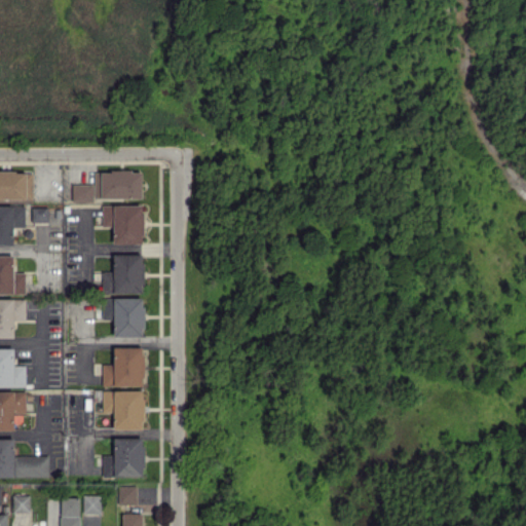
[(0,198),(32,199),(32,172),(0,171),(0,198)]
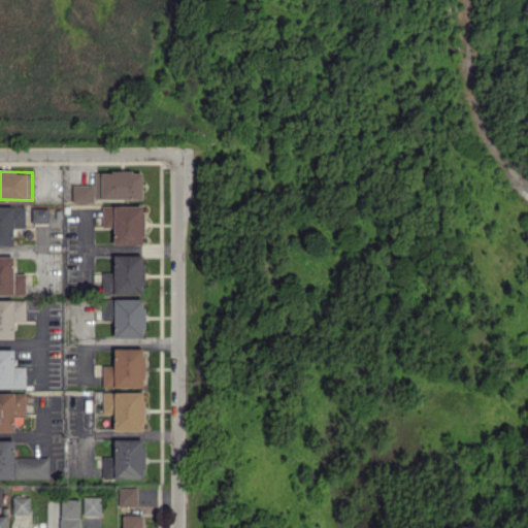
[(142,199),(142,172),(94,171),(94,199),(142,199)]
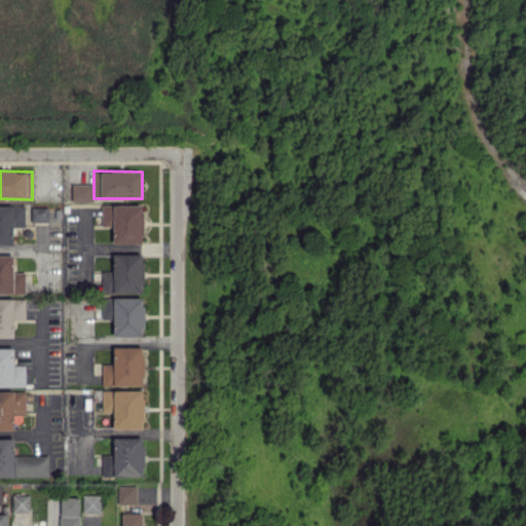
[(72,184),(72,201),(94,201),(92,183),(72,184)]
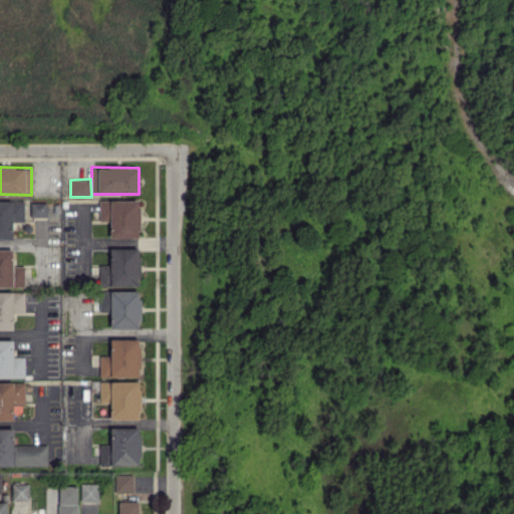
[(140,200),(99,200),(99,221),(110,221),(110,238),(140,238),(140,200)]
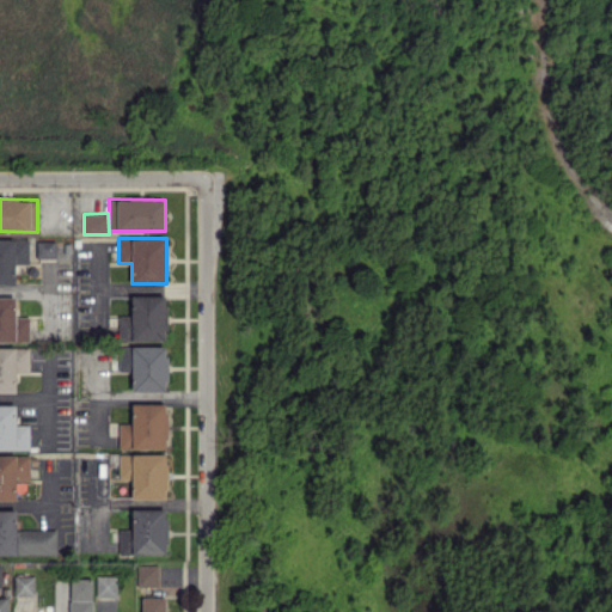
[(0,283),(14,285),(16,264),(28,264),(29,240),(0,239),(0,283)]
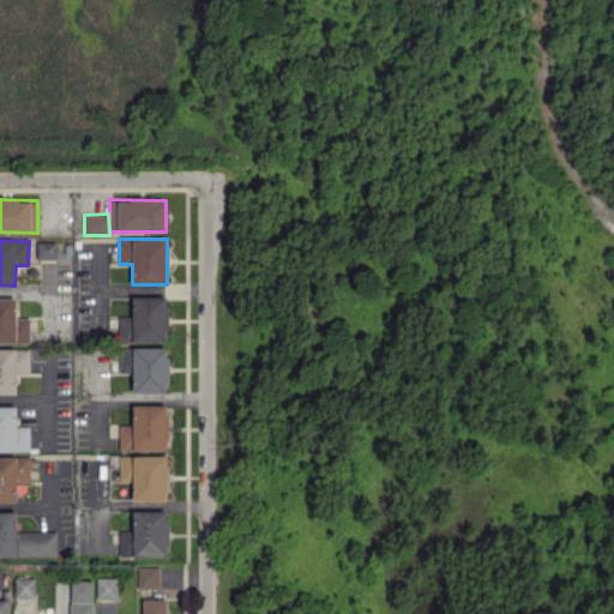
[(55,259),(55,241),(37,241),(37,259),(55,259)]
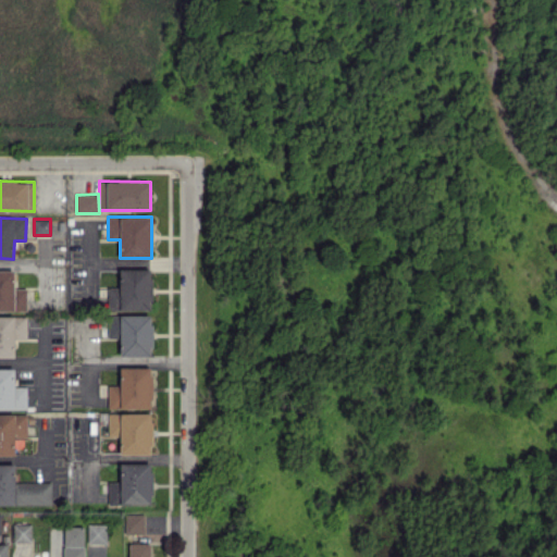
[(0,310),(26,310),(26,288),(14,288),(14,270),(0,269),(0,310)]
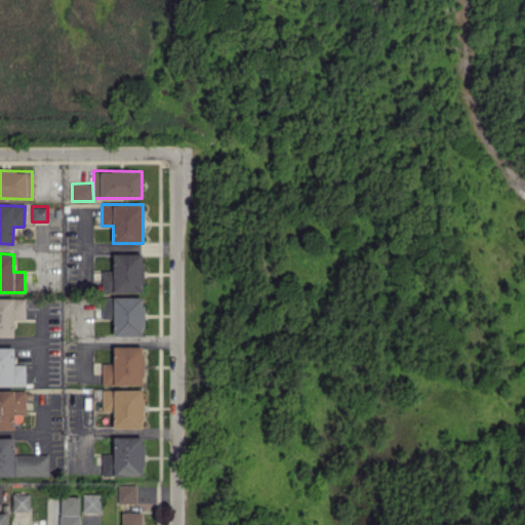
[(143,253),(112,253),(113,271),(101,271),(101,292),(143,292),(143,253)]
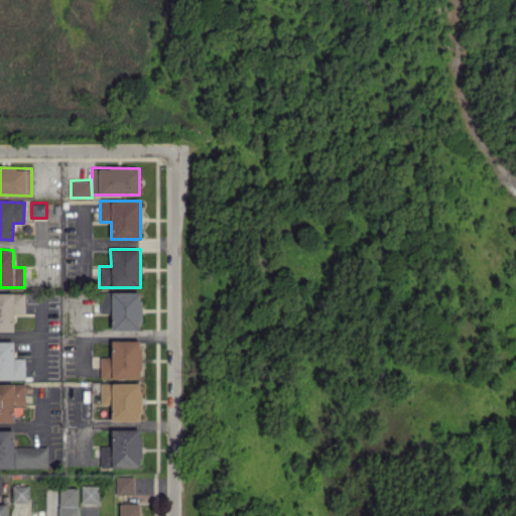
[(140,291),(101,291),(101,312),(111,312),(111,330),(140,331),(140,291)]
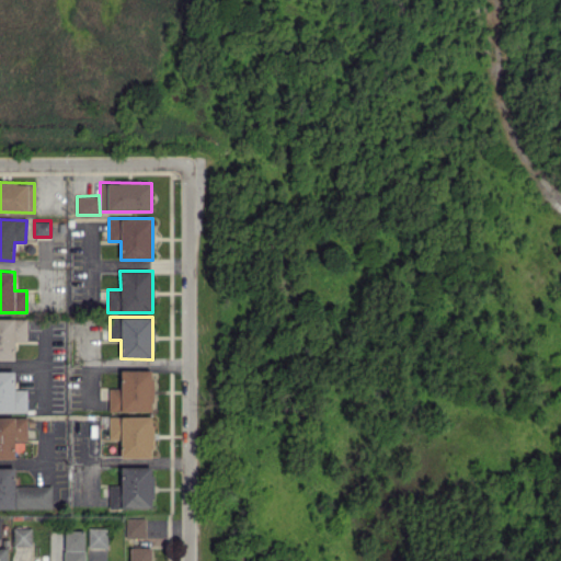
[(26,342),(26,319),(0,318),(0,359),(14,359),(14,342),(26,342)]
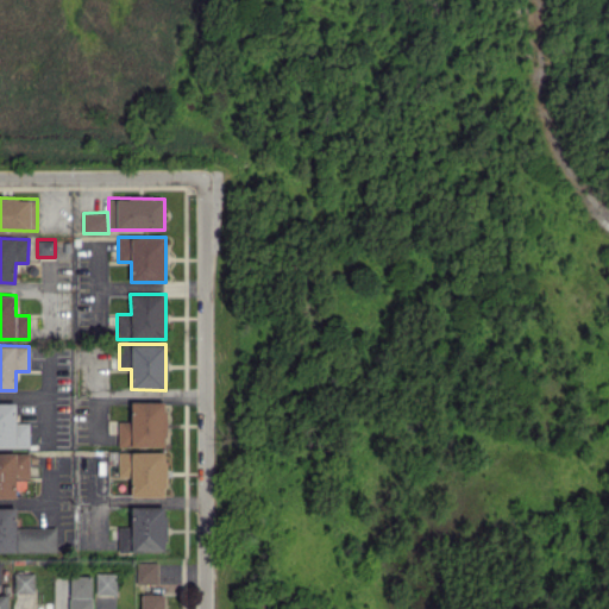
[(165,446),(165,401),(131,402),(131,421),(118,421),(118,446),(165,446)]
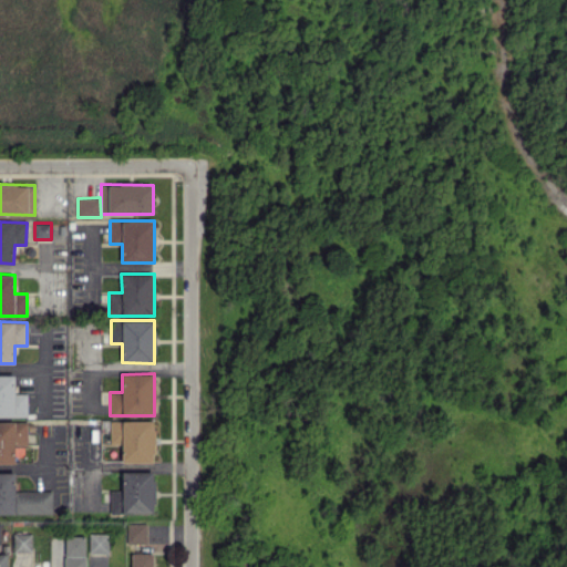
[(14,374),(0,374),(0,415),(27,416),(27,394),(14,394),(14,374)]
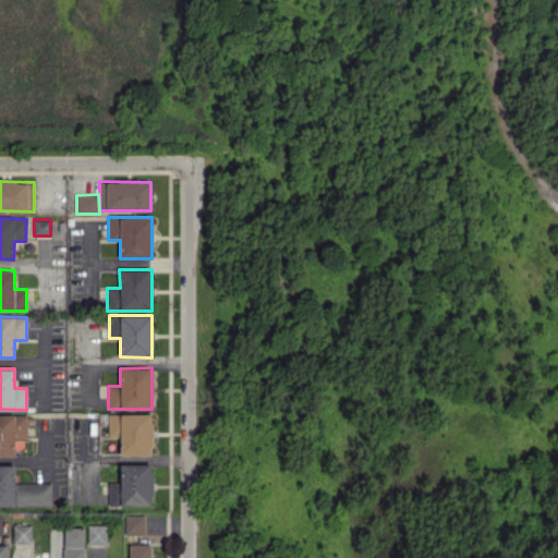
[(120,455),(152,455),(152,413),(108,414),(108,437),(120,437),(120,455)]
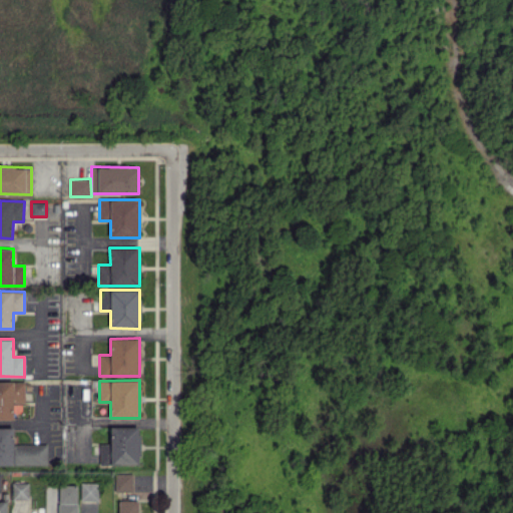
[(24,381),(0,381),(0,419),(13,419),(13,403),(25,403),(24,381)]
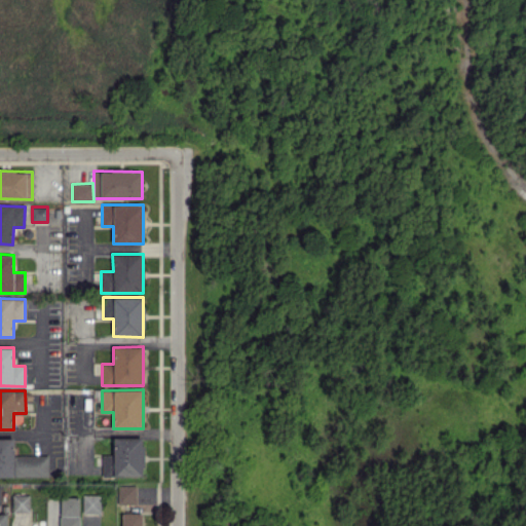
[(113,438),(113,454),(102,455),(102,477),(144,476),(143,437),(113,438)]
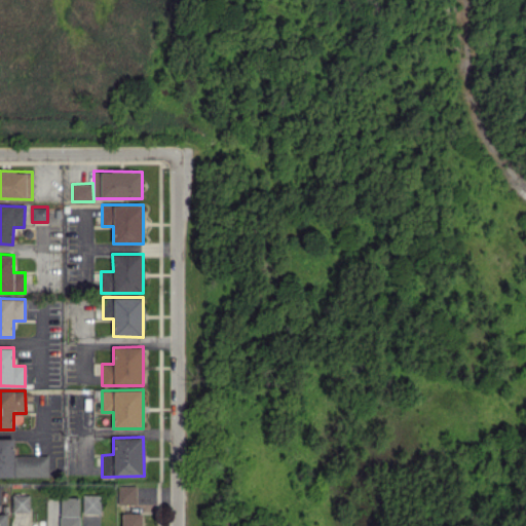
[(0,438),(0,476),(48,476),(48,455),(13,455),(13,438),(0,438)]
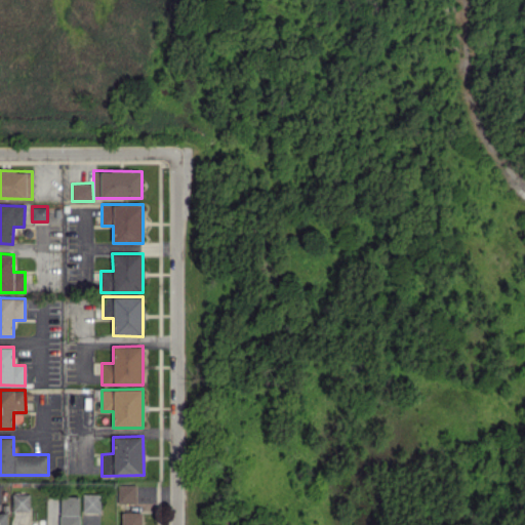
[(135,485),(117,485),(118,503),(135,502),(135,485)]
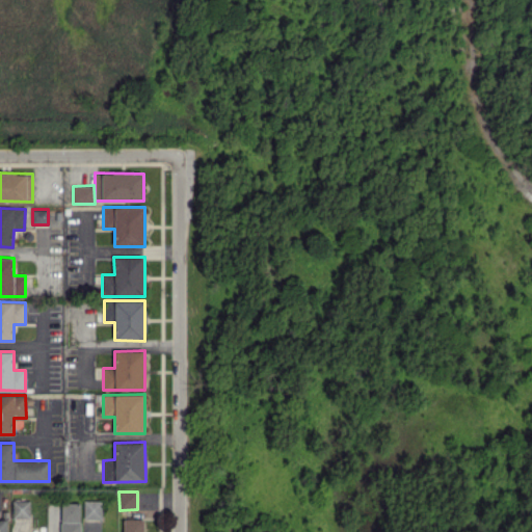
[(30,517),(29,500),(12,501),(12,517),(30,517)]
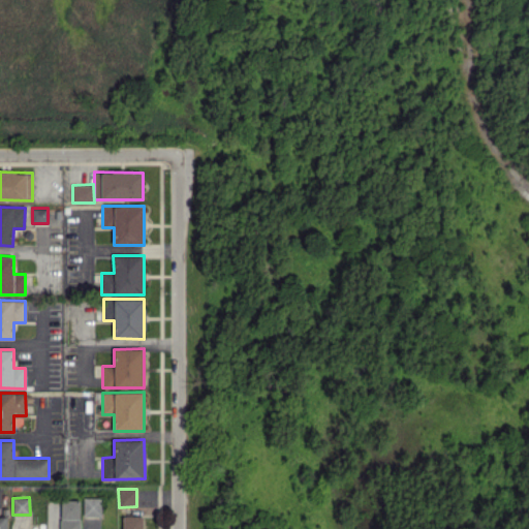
[(83,516),(100,516),(100,497),(83,497),(83,516)]
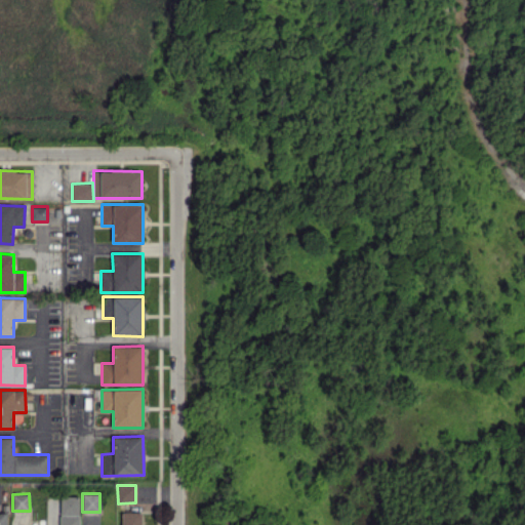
[(78,524),(79,496),(59,496),(59,524),(78,524)]
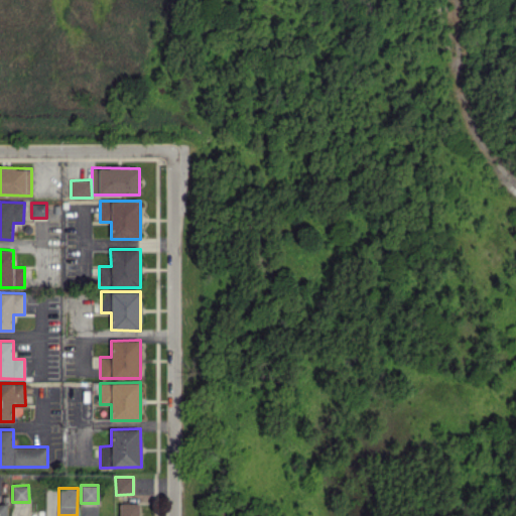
[(138,515),(139,503),(119,503),(118,515),(138,515)]
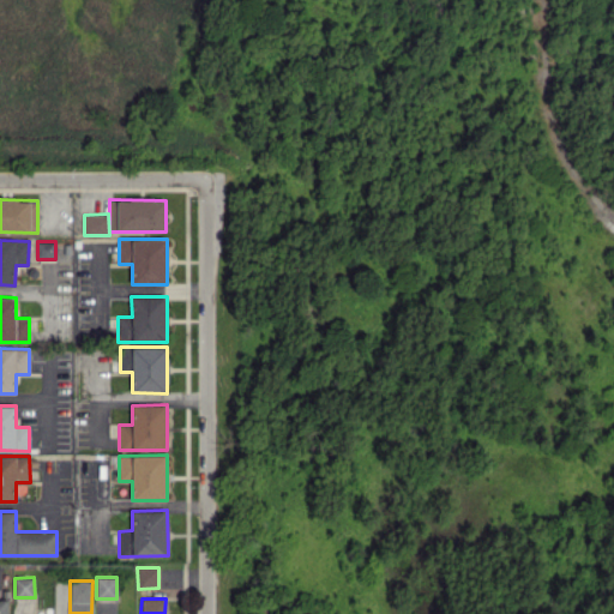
All buildings are outlined.
